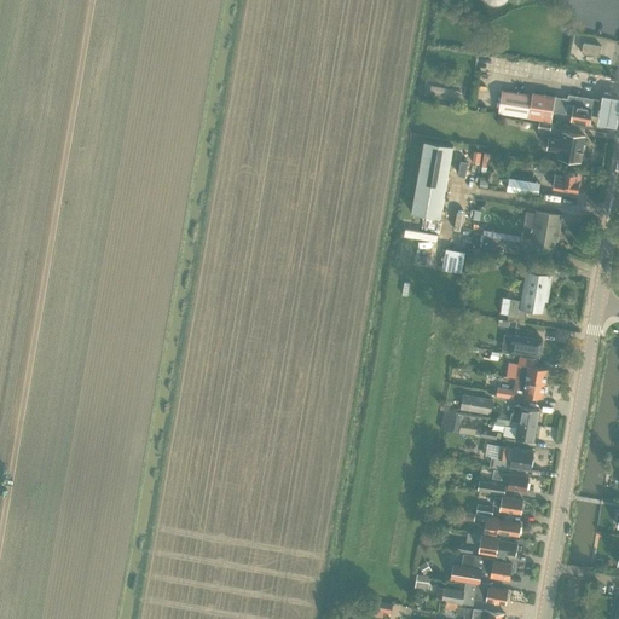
[(585,42),(583,53),(601,56),(603,46),(585,42)]
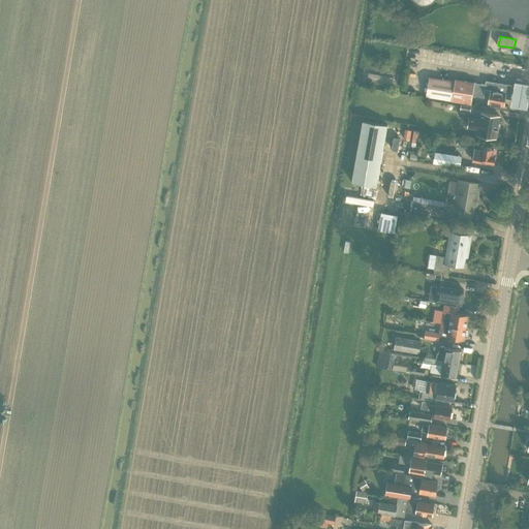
[(456,80),(456,81),(430,76),(427,96),(453,100),(471,104),(473,95),(490,98),(489,103),(504,105),(505,98),(510,99),(514,86),(499,83),(499,84),(496,83),(487,81),(486,85),(475,83),(456,80)]
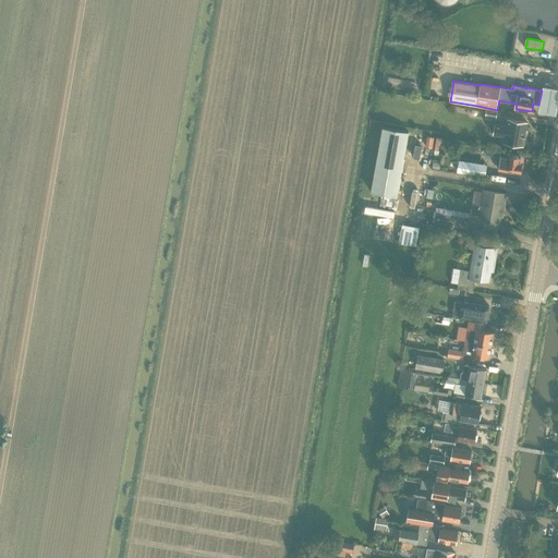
[(557,99),(545,99),(543,123),(557,123),(557,99)]
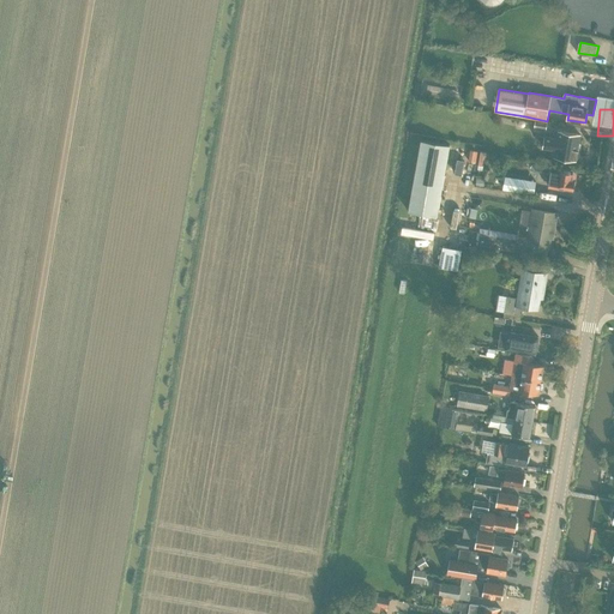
[(547,130),(548,122),(536,120),(535,127),(547,130)]
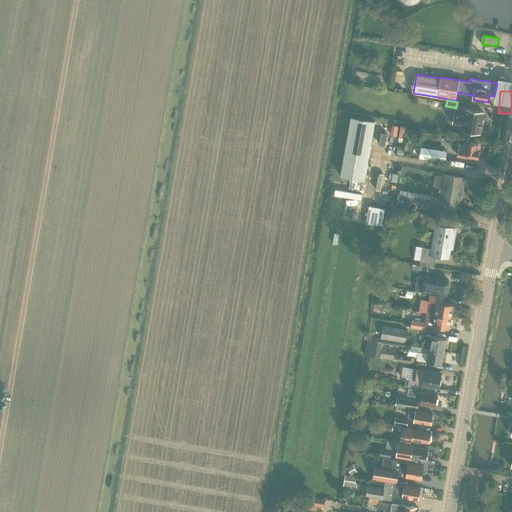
[(484,112),(475,111),(465,109),(464,114),(454,113),(453,123),(463,125),(462,130),(481,133),(481,132),(483,131),(484,127),(482,124),(484,112)]
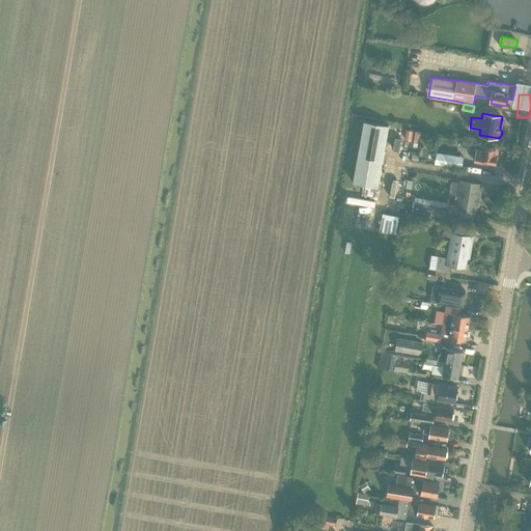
[(379,187),(384,155),(390,126),(364,121),(354,183),(379,187)]
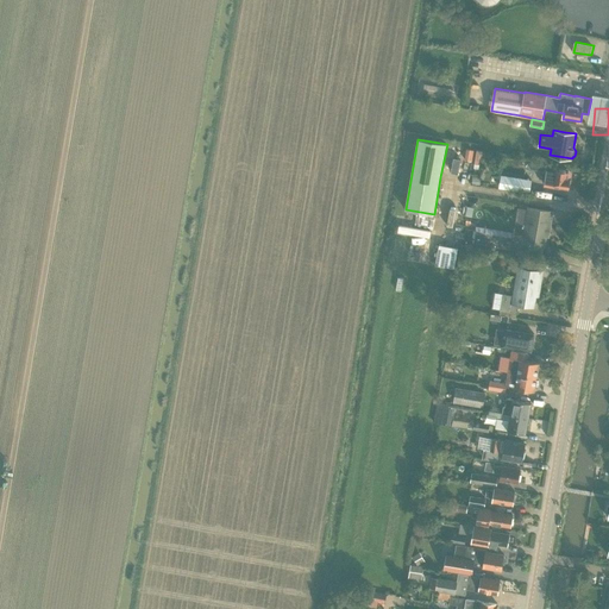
[(548,163),(532,161),(531,168),(547,170),(545,186),(569,189),(571,173),(553,169),(554,164),(548,164),(548,163)]
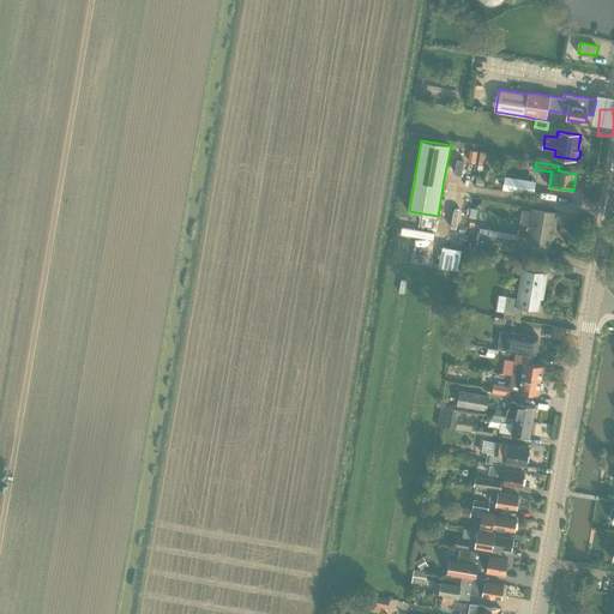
[(506,175),(504,188),(534,193),(536,181),(506,175)]
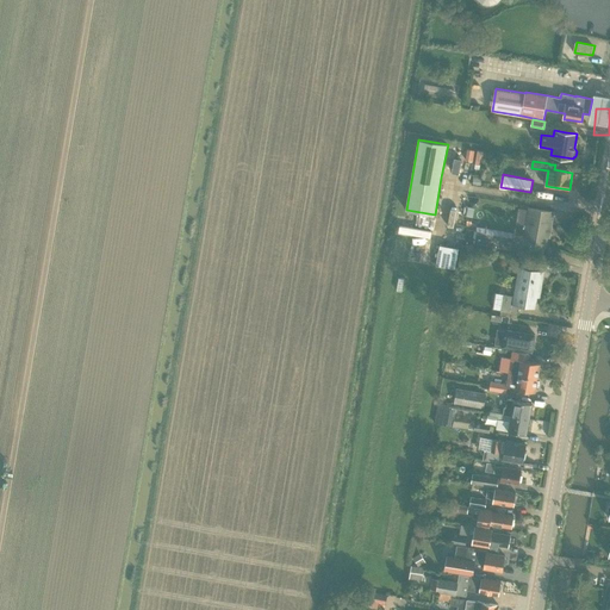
[(477,231),(475,243),(529,253),(530,244),(536,246),(546,247),(547,236),(551,236),(554,211),(542,210),(528,207),(528,210),(520,209),(514,237),(477,231)]
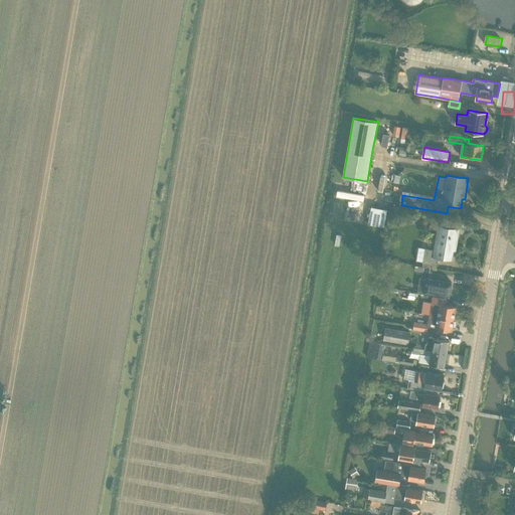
[(470,176),(469,188),(479,188),(480,177),(470,176)]
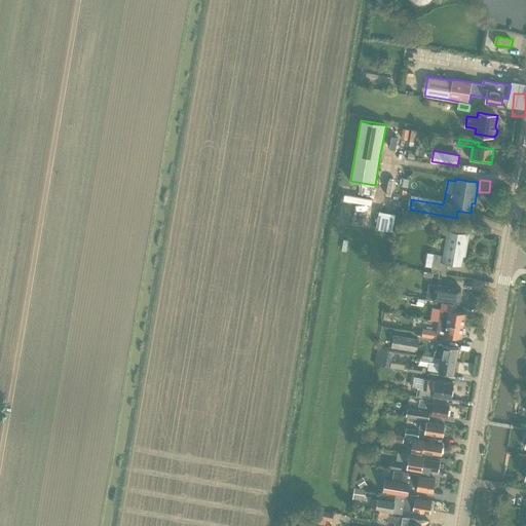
[(379,212),(376,228),(393,231),(397,215),(379,212)]
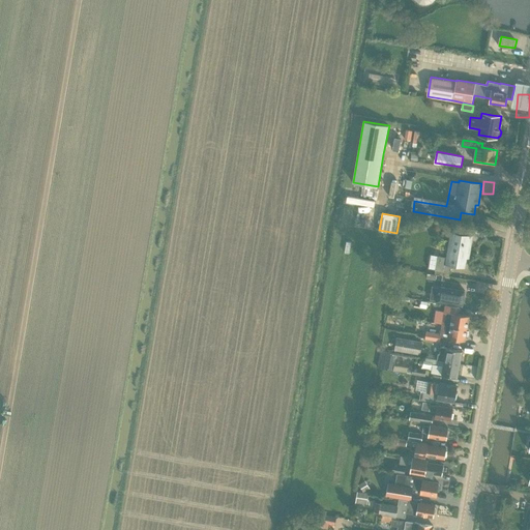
[(438,256),(436,269),(443,270),(450,271),(452,264),(465,266),(467,257),(469,257),(473,236),(450,232),(446,257),(438,256)]
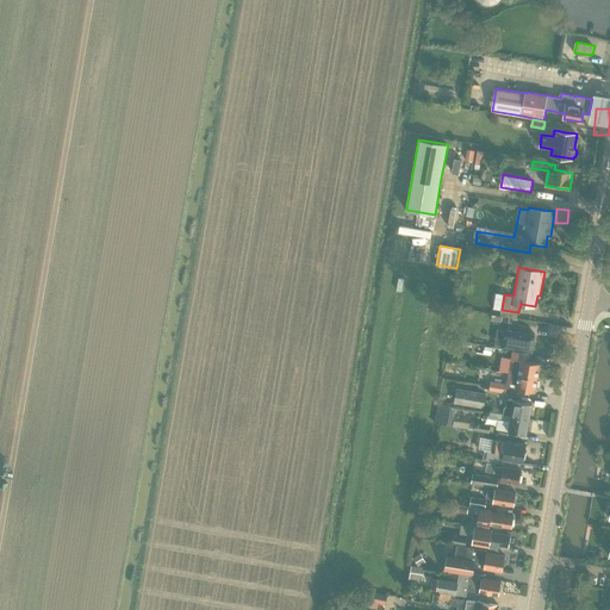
[(492,313),(491,319),(493,323),(498,323),(502,321),(503,316),(492,313)]
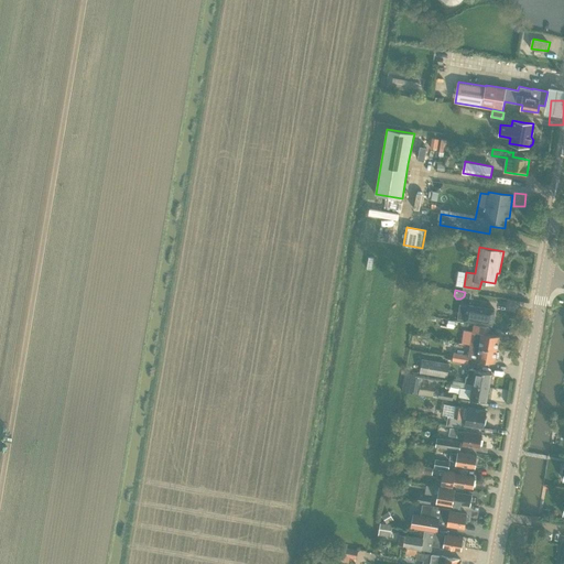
[(464,321),(492,325),(495,310),(467,305),(464,321)]
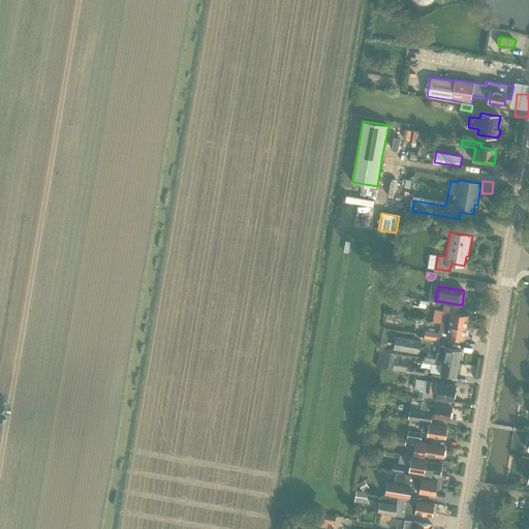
[(445,304),(444,311),(446,311),(453,312),(458,313),(460,307),(445,304)]
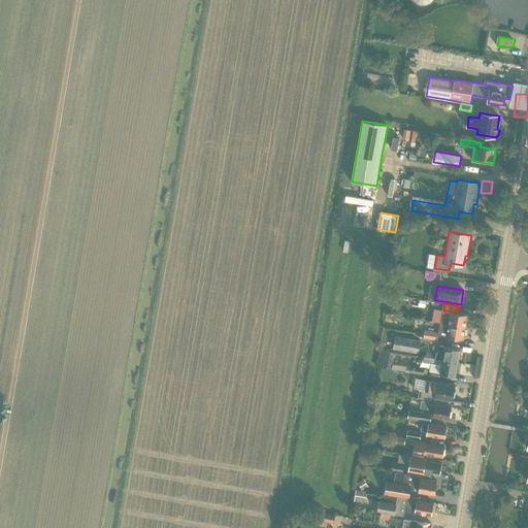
[(443,310),(441,323),(449,324),(465,327),(468,315),(459,314),(457,312),(452,311),(446,310),(443,310)]
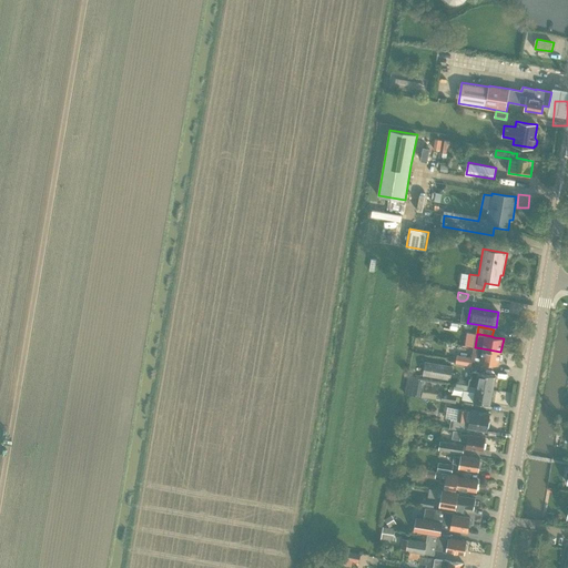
[(473,358),(473,361),(482,362),(489,363),(498,365),(500,352),(483,348),(475,347),(473,358)]
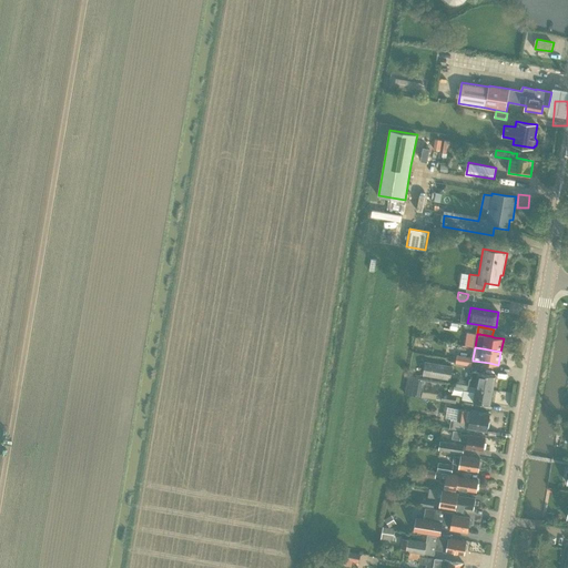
[(456,363),(472,366),(473,358),(457,355),(456,363)]
